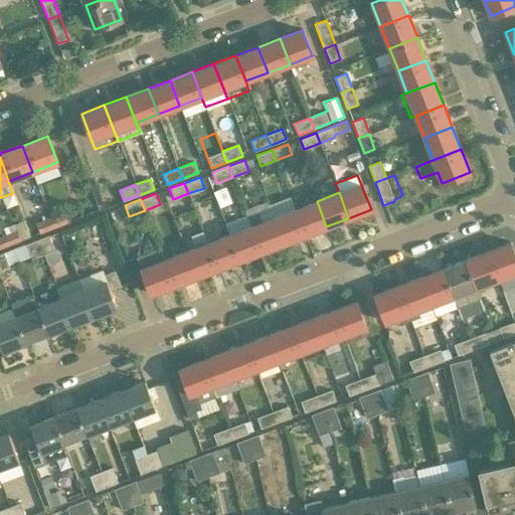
[(317,201),(295,209),(305,235),(326,226),(317,201)]
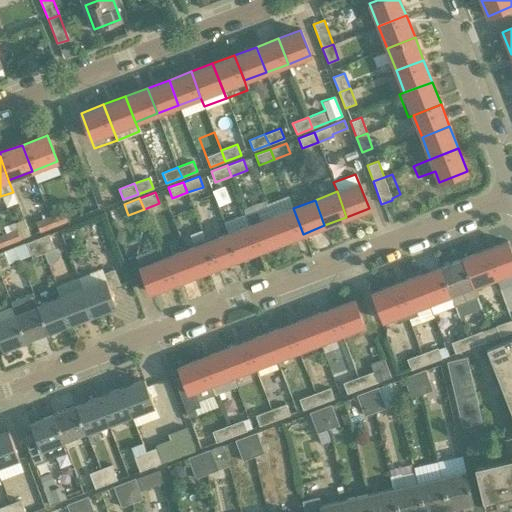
[(293,208),(271,217),(281,242),(303,234),(293,208)]
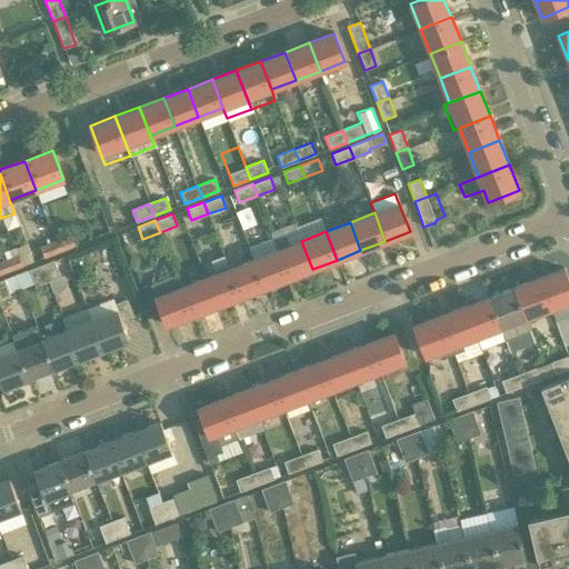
[(71,235),(56,240),(60,251),(76,245),(71,235)]
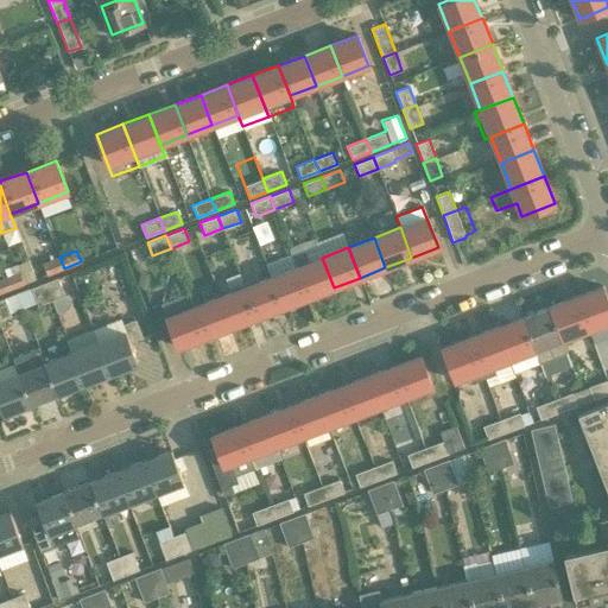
[(265,264),(271,277),(282,308),(308,297),(296,267),(291,253),(265,264)]
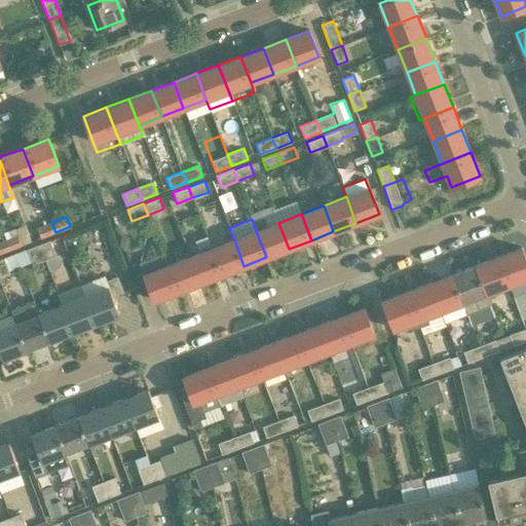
[(41,237),(55,232),(51,222),(37,228),(41,237)]
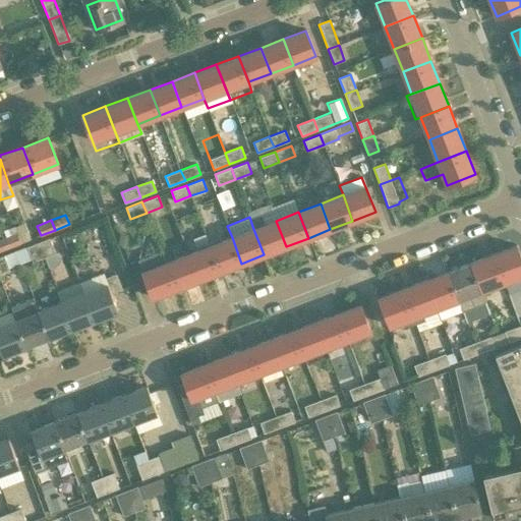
[(276,221),(253,229),(264,254),(286,246),(276,221)]
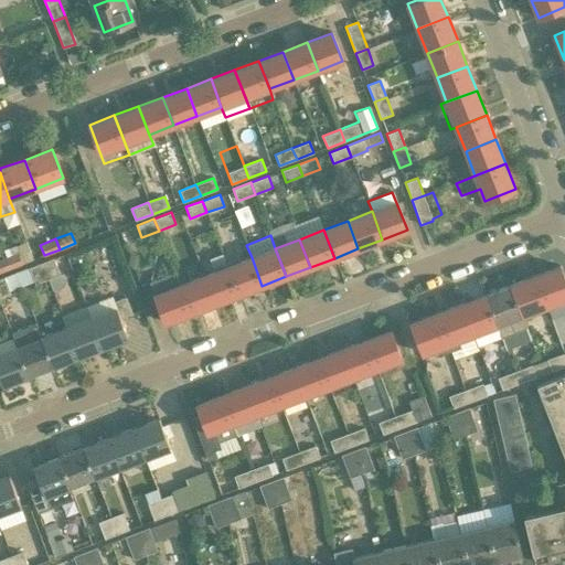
[(19,253),(3,258),(8,269),(32,259),(25,242),(16,245),(19,253)]
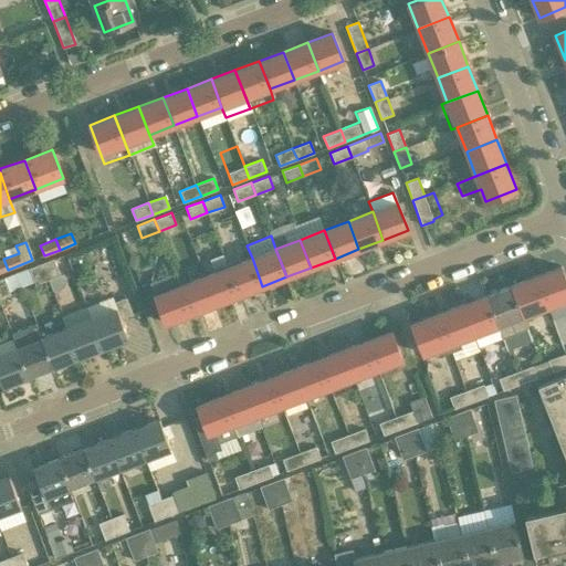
[(217,271),(203,276),(215,304),(239,295),(228,268),(222,253),(211,258),(217,271)]
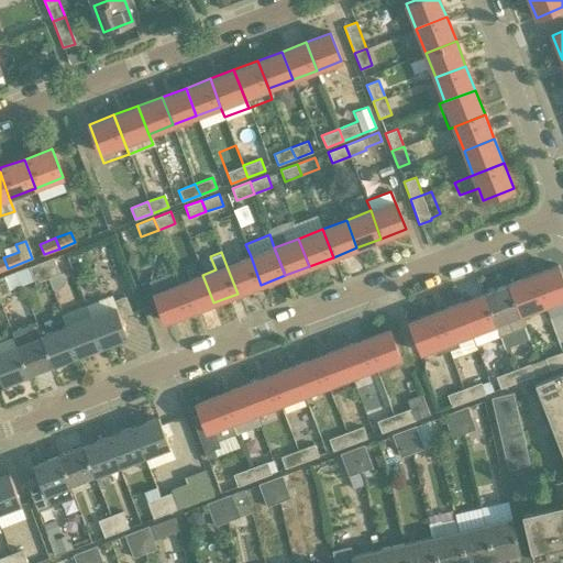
[(251,256),(227,266),(238,294),(261,285),(251,256)]
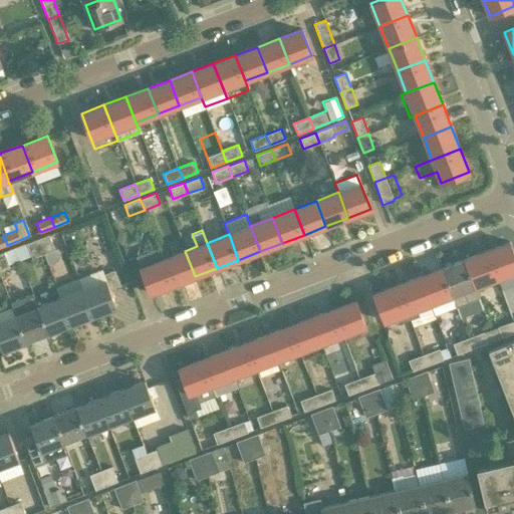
[(48,235),(37,239),(43,254),(53,250),(48,235)]
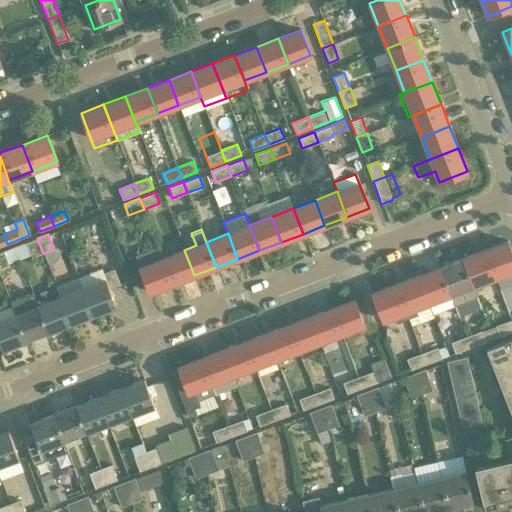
[(23,261),(43,253),(37,238),(17,246),(23,261)]
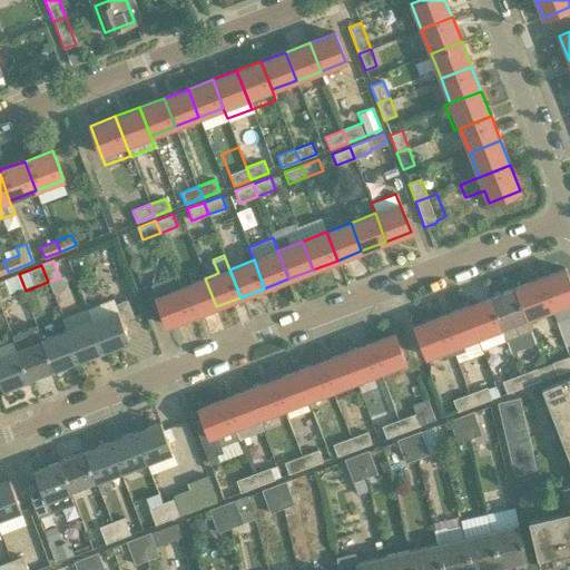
[(539,277),(551,308),(569,301),(569,283),(564,268),(539,277)]
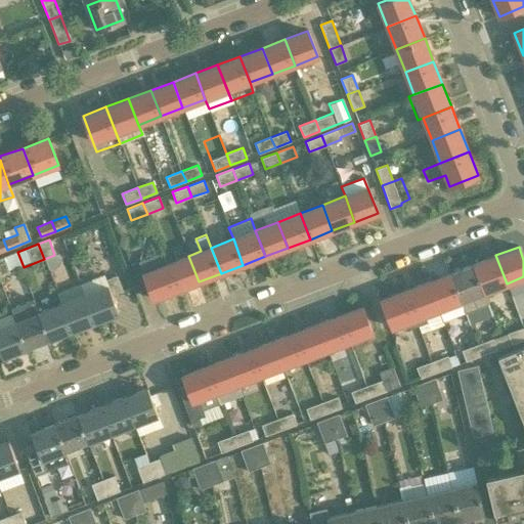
[(154,299),(176,291),(166,264),(167,264),(162,252),(138,260),(154,299)]
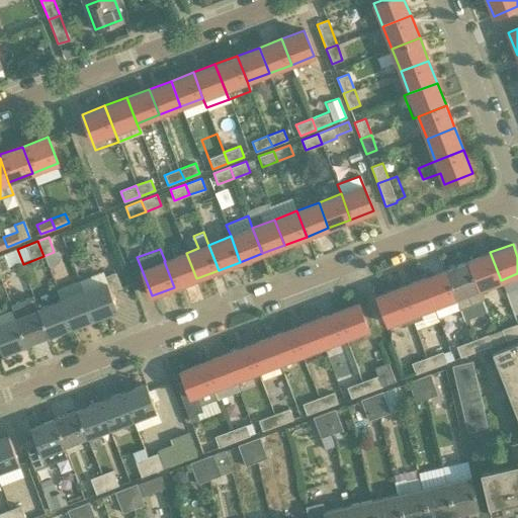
[(490,252),(467,261),(479,289),(501,280),(490,252)]
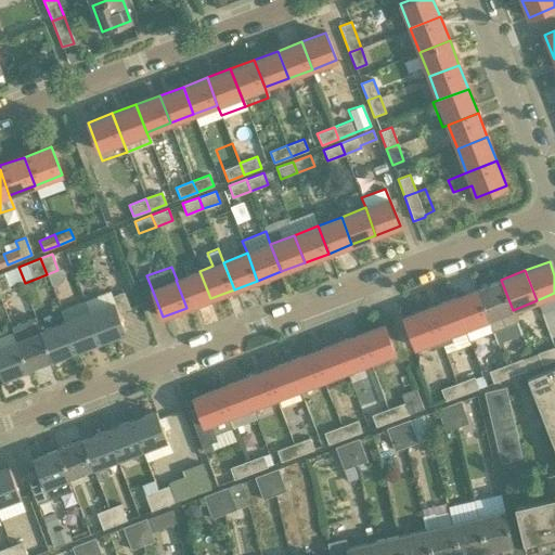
[(199,271),(177,280),(176,280),(186,308),(210,298),(199,271)]
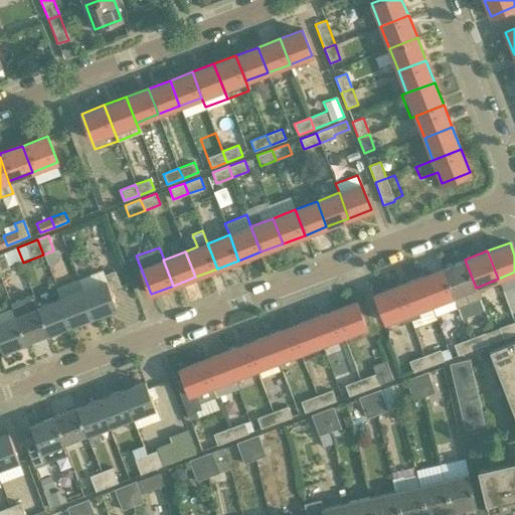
[(0,252),(0,271),(9,268),(3,252),(0,252)]
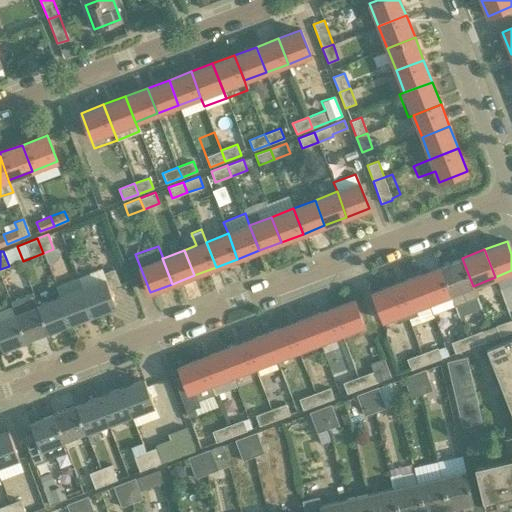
[(462,258),(440,267),(451,294),(455,305),(466,301),(462,290),(473,286),(462,258)]
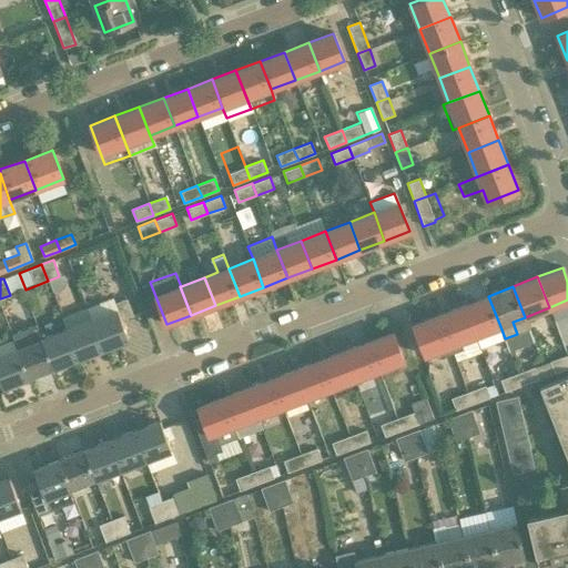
[(488,296),(464,305),(476,336),(500,326),(488,296)]
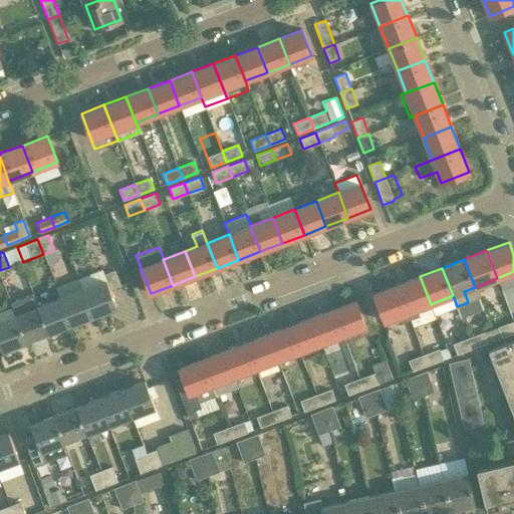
[(106,281),(82,290),(92,316),(115,307),(108,289),(120,285),(115,271),(103,275),(106,281)]
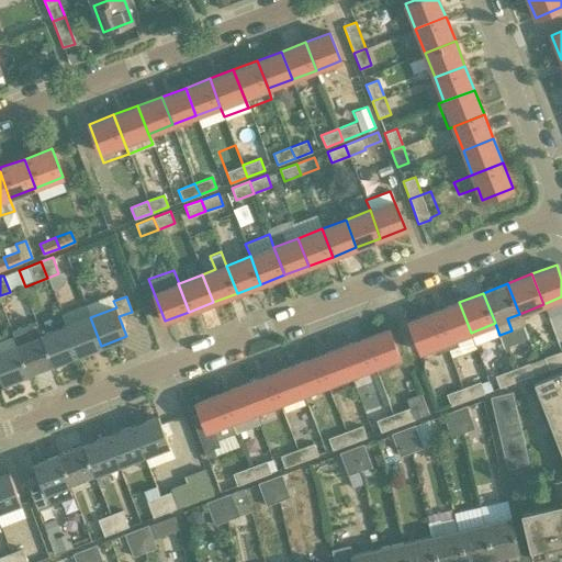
[(459,302),(435,312),(449,349),(459,345),(457,338),(471,333),(459,302)]
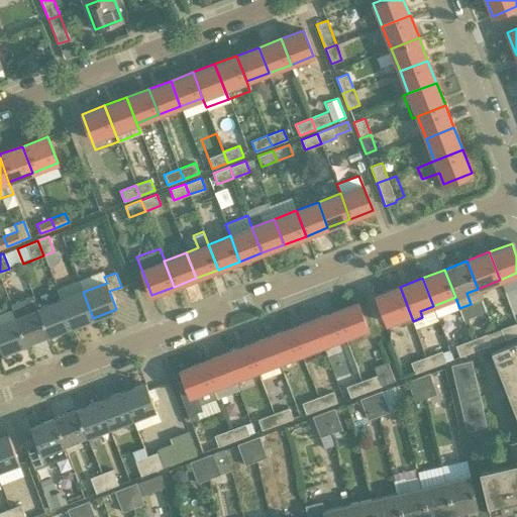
[(56,289),(61,301),(71,326),(93,318),(83,292),(79,280),(56,289)]
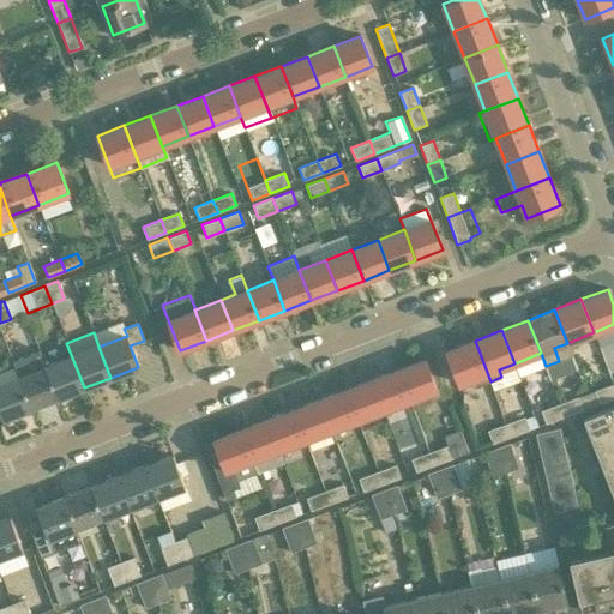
[(480,385),(491,381),(475,341),(447,351),(461,384),(476,378),(480,385)]
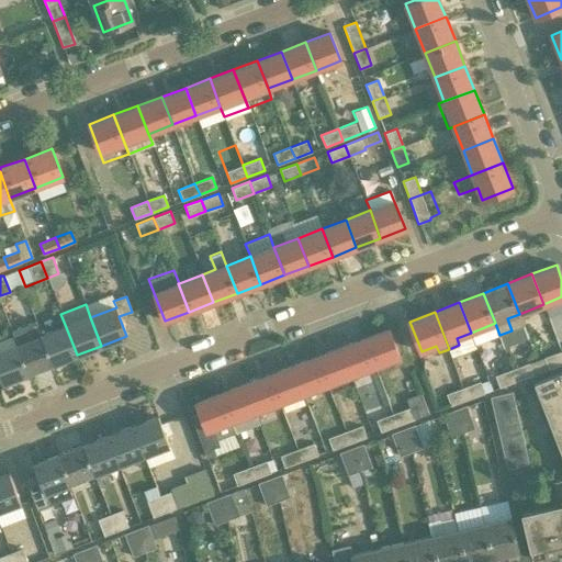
[(66,327),(42,336),(52,364),(77,355),(66,327)]
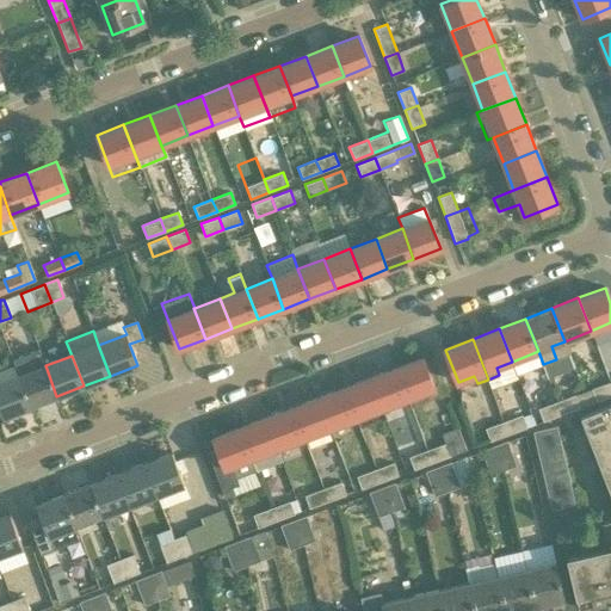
[(396,368),(408,399),(436,388),(424,357),(396,368)]
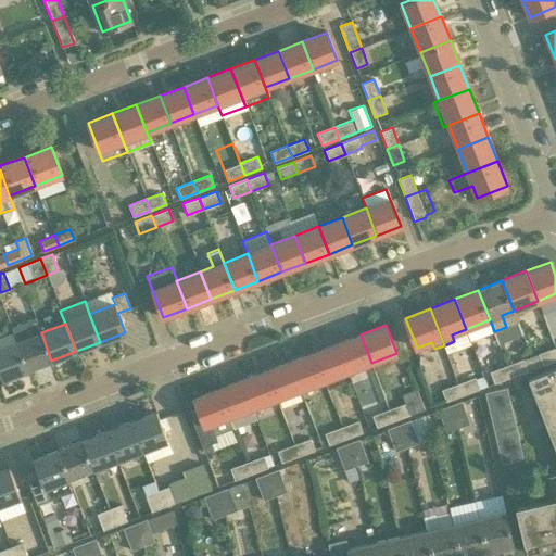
[(41,332),(16,342),(27,369),(51,361),(41,332)]
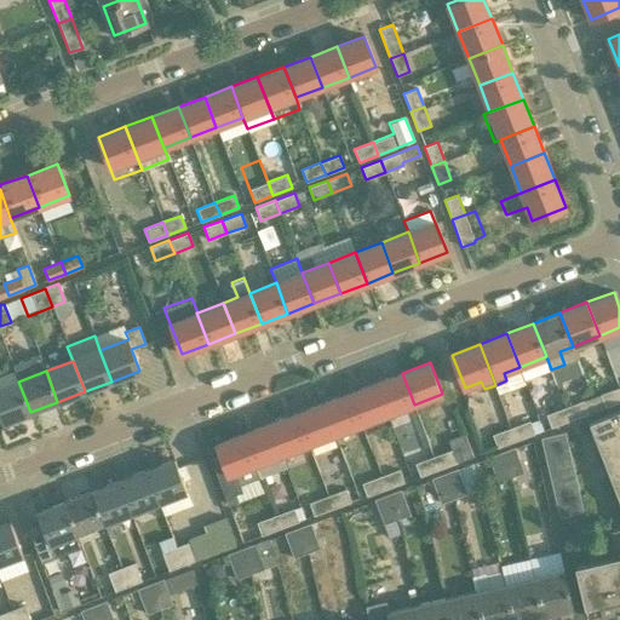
[(402,373),(375,383),(388,414),(414,405),(402,373)]
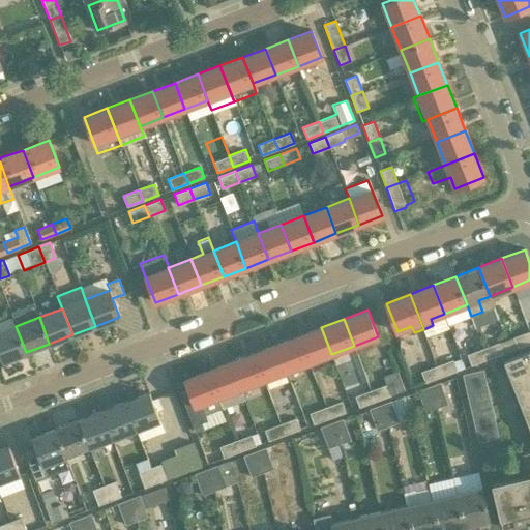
[(0,356),(2,361),(26,352),(16,326),(0,331),(0,356)]
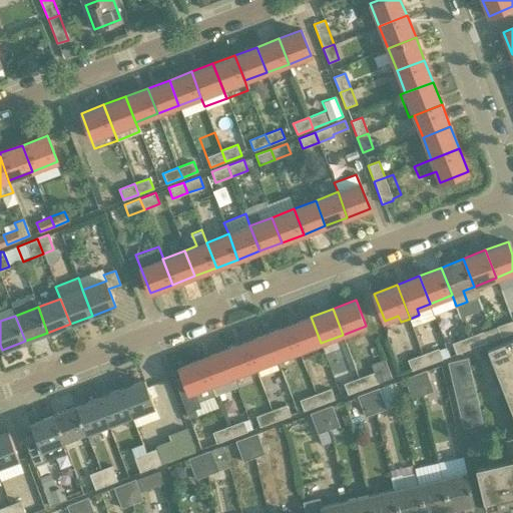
[(311,317),(289,326),(299,351),(321,343),(311,317)]
